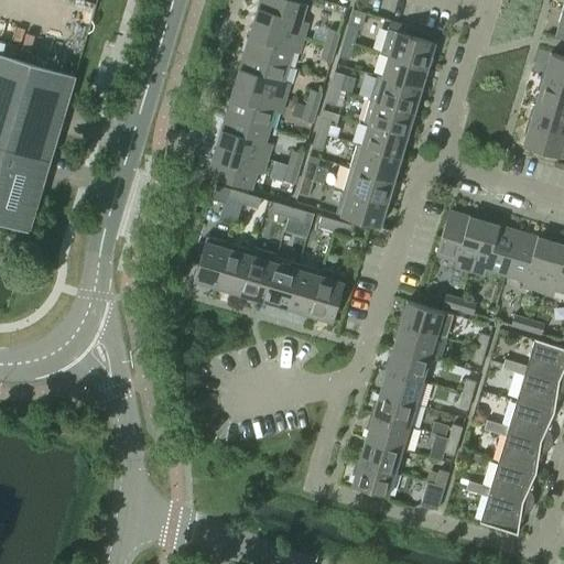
[(260,0),(253,22),(303,36),(307,21),(301,19),(306,3),(294,0),(260,0)]
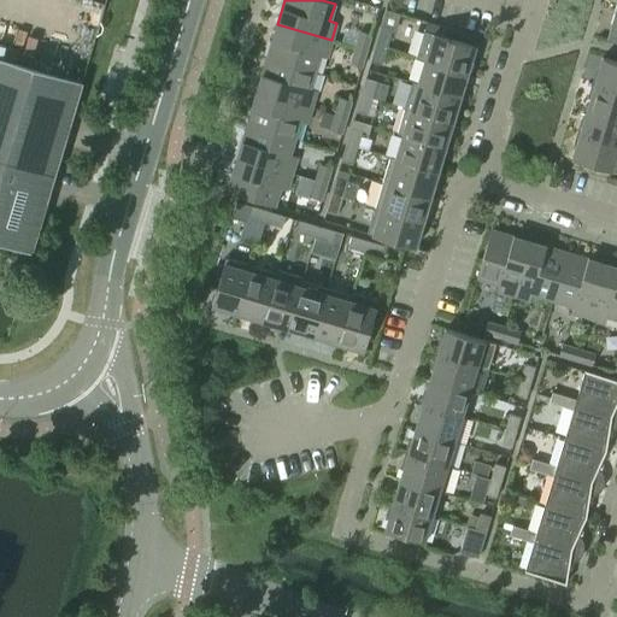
[(268,57),(315,71),(319,54),(327,57),(331,40),(277,24),(268,57)]
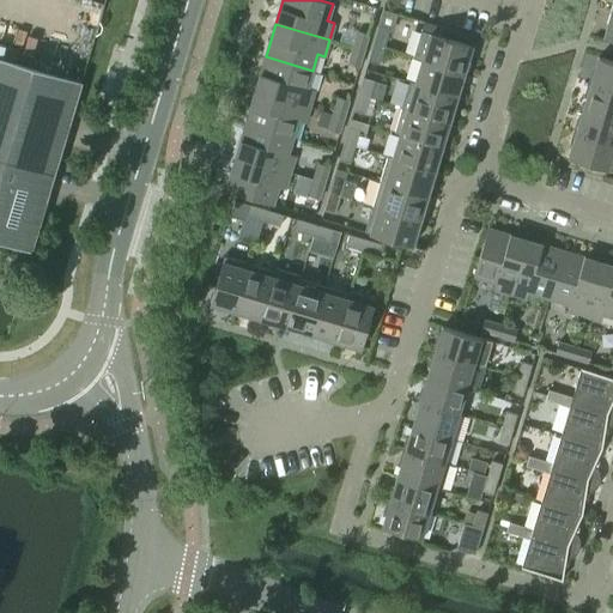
[(374,43),(384,47),(389,30),(378,28),(374,43)]
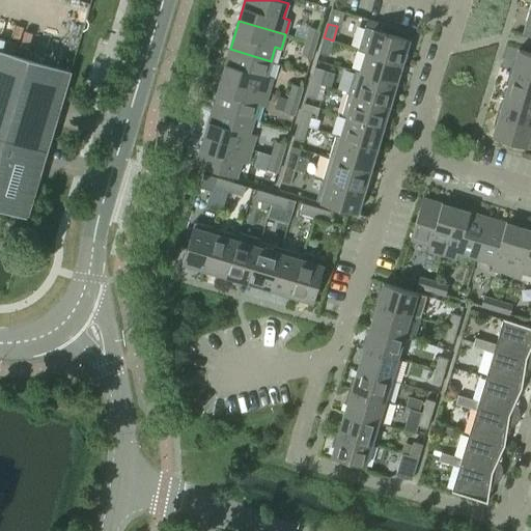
[(305,40),(315,43),(319,29),(310,26),(305,40)]
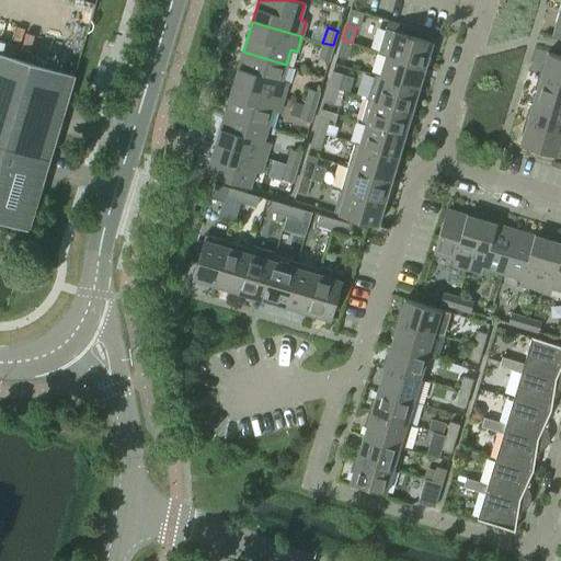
[(378,50),(424,65),(432,42),(385,27),(378,50)]
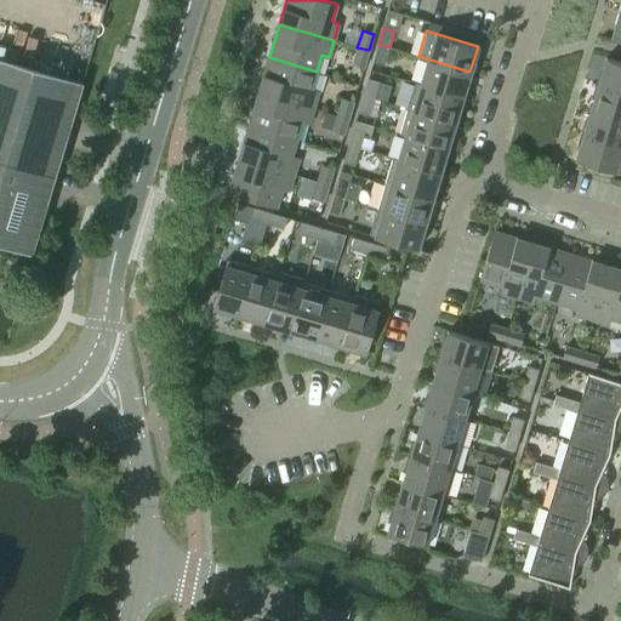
[(389,47),(379,44),(372,61),(385,64),(389,47)]
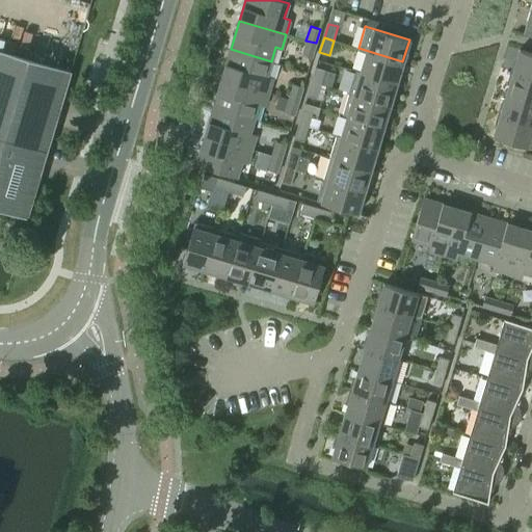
[(316,43),(306,41),(302,54),(312,57),(316,43)]
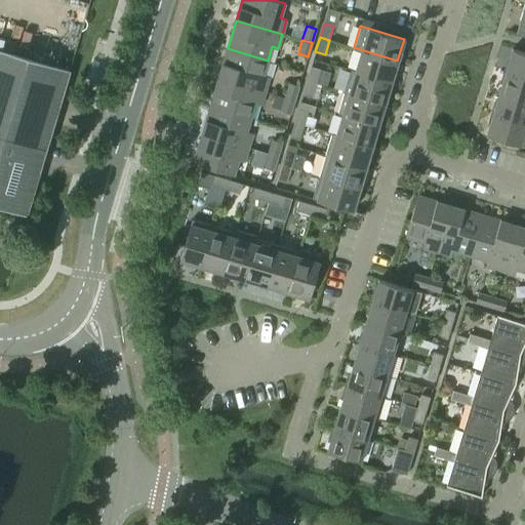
[(0,204),(27,212),(71,69),(0,47),(0,204)]
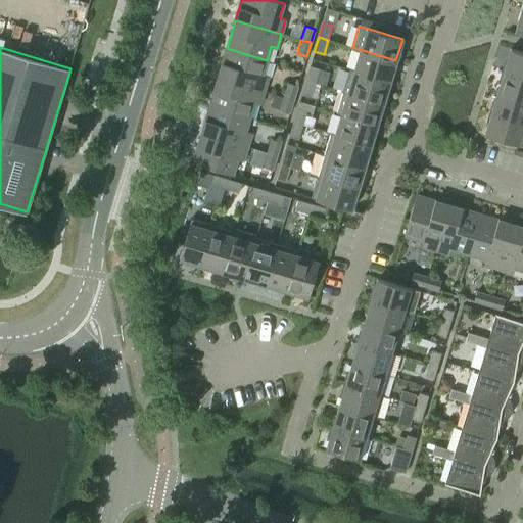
[(349,69),(389,82),(395,60),(352,47),(352,48),(361,50),(354,70),(349,68),(349,69)]
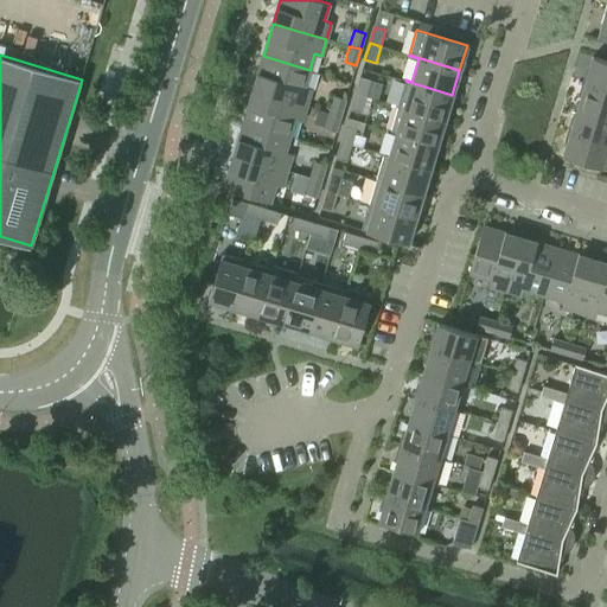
[(254,89),(306,104),(312,88),(305,85),(310,70),(263,56),(254,89)]
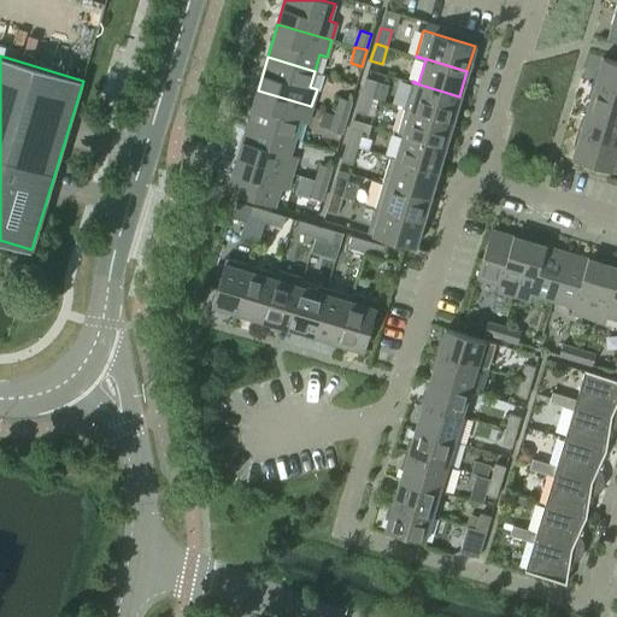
[(594,82),(616,88),(616,60),(601,57),(594,82)]
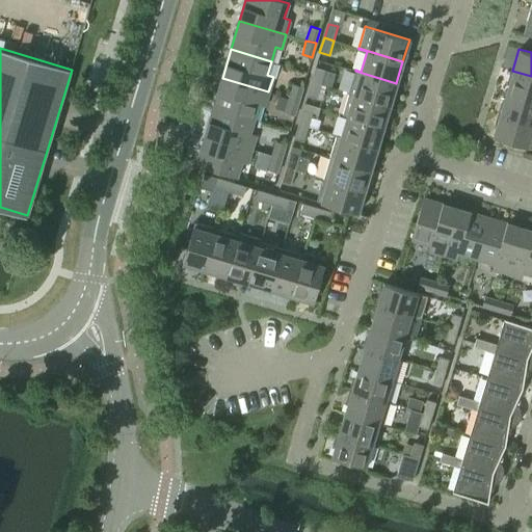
[(311,81),(320,84),(325,70),(315,67),(311,81)]
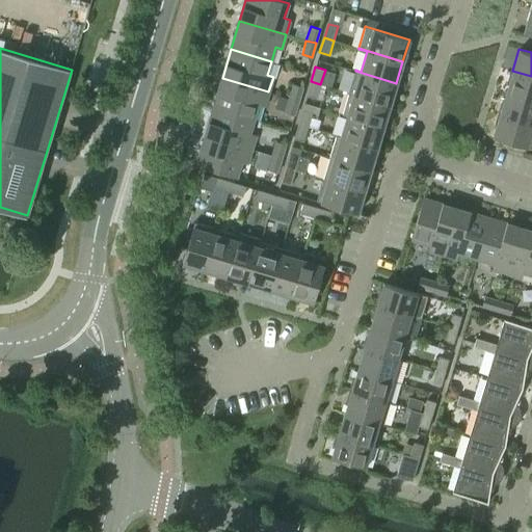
[(349,92),(390,104),(396,83),(355,71),(349,92)]
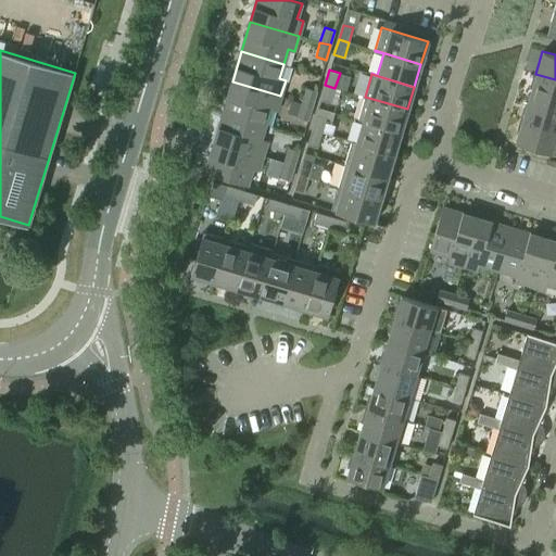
[(529,97),(555,104),(555,79),(535,74),(529,97)]
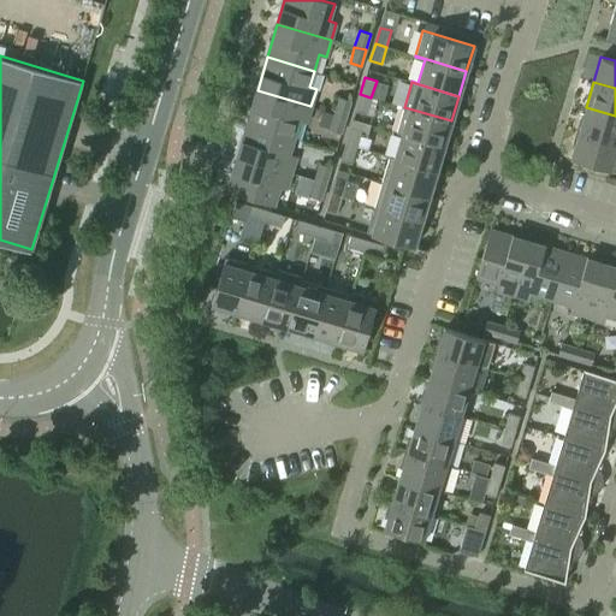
[(247,123),(294,137),(300,120),(306,123),(311,106),(258,90),(247,123)]
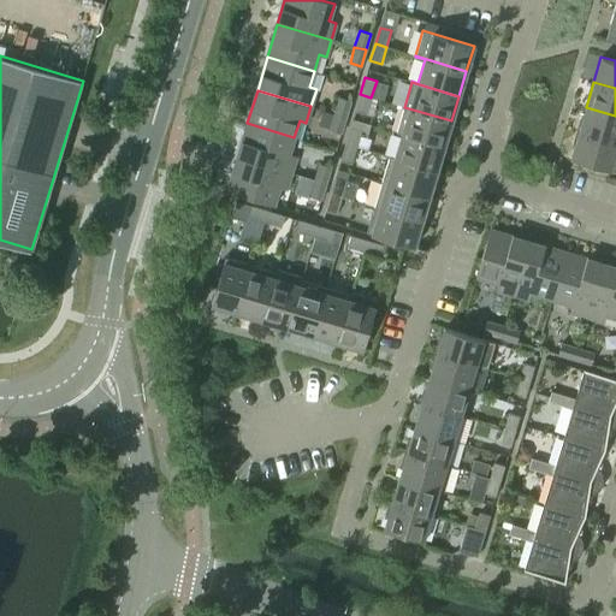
[(371,98),(360,94),(355,111),(366,113),(371,98)]
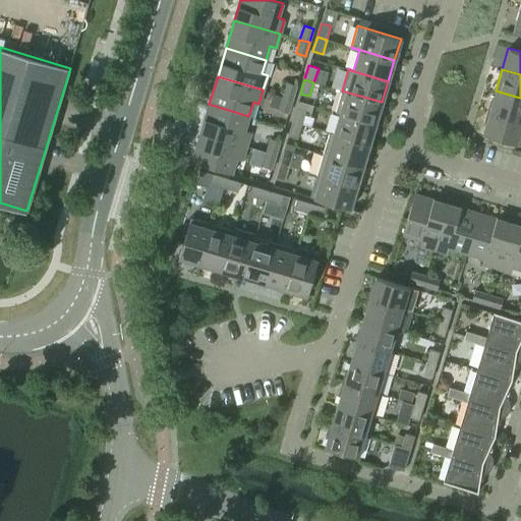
[(283,96),(293,99),(297,84),(287,81),(283,96)]
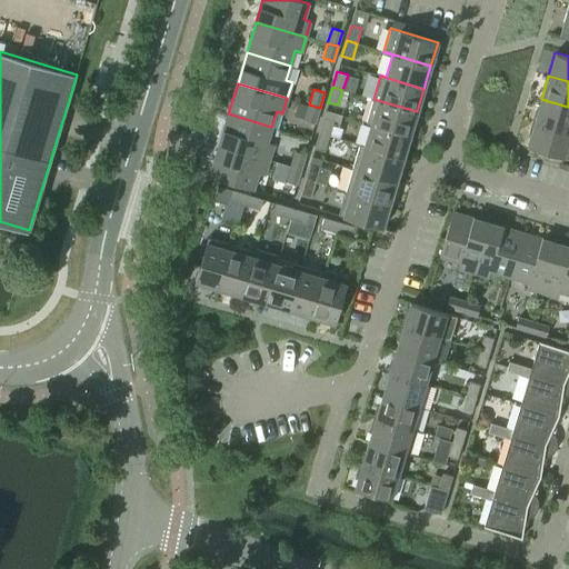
[(367,121),(410,135),(417,111),(373,99),(367,121)]
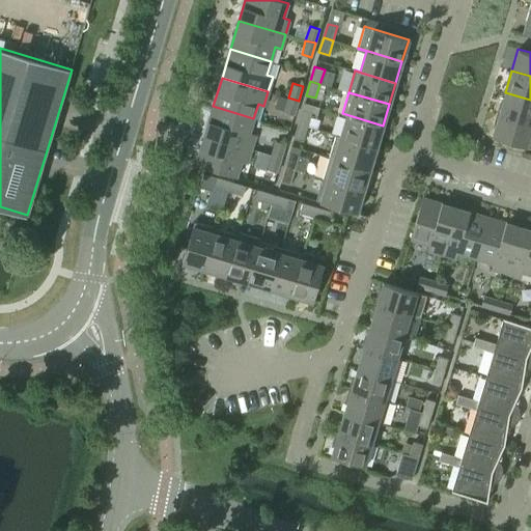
[(499,114),(530,123),(530,100),(505,92),(499,114)]
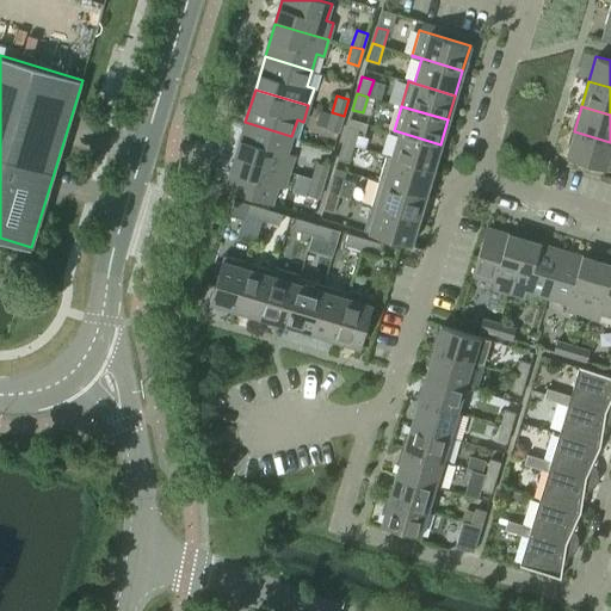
[(321,110),(316,124),(327,128),(332,113),(321,110)]
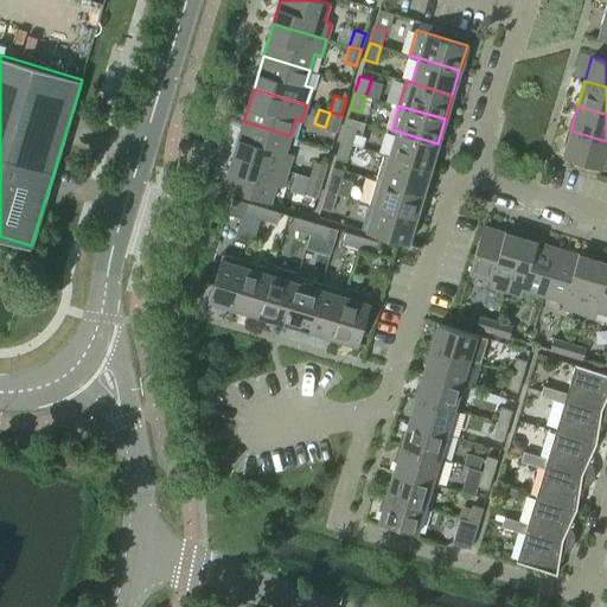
[(342,115),(330,112),(325,127),(337,131),(342,115)]
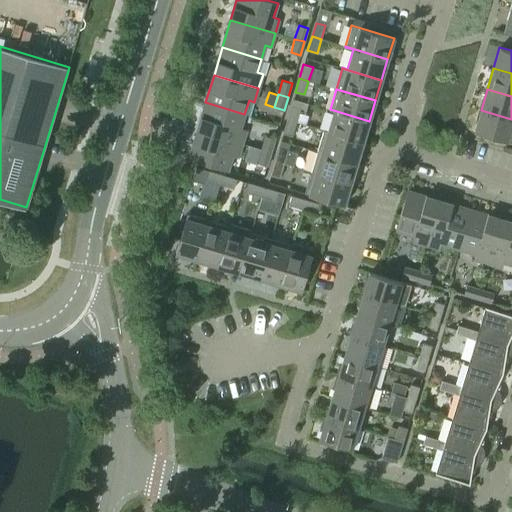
[(197,130),(242,143),(246,129),(240,128),(244,114),(205,102),(197,130)]
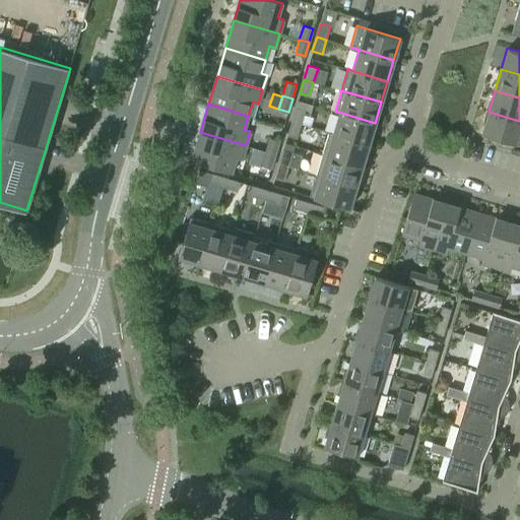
[(291,121),(301,124),(305,110),(296,107),(291,121)]
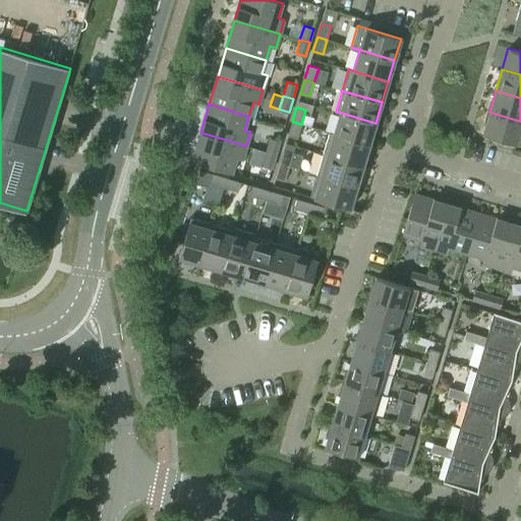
[(330,132),(369,145),(375,123),(336,111),(335,112),(340,114),(334,133),(330,131),(330,132)]
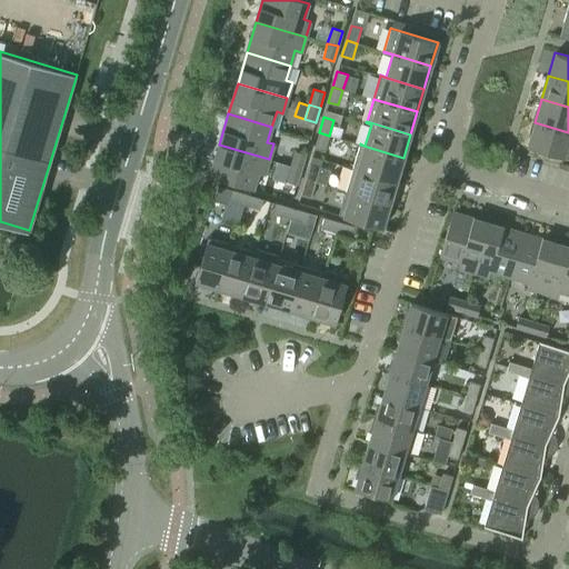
[(568,157),(568,132),(535,122),(527,146),(568,158),(568,157)]
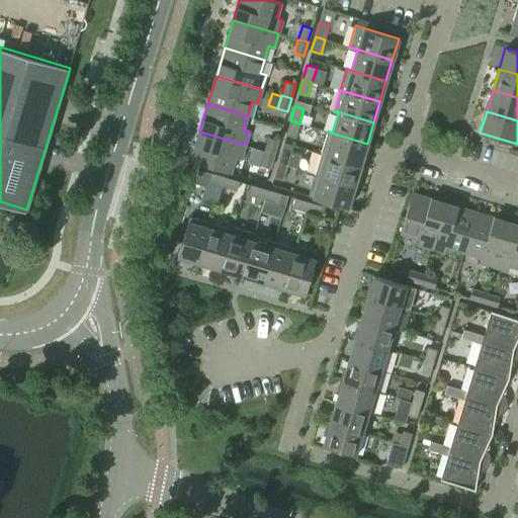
[(299,123),(290,120),(286,135),(295,138),(299,123)]
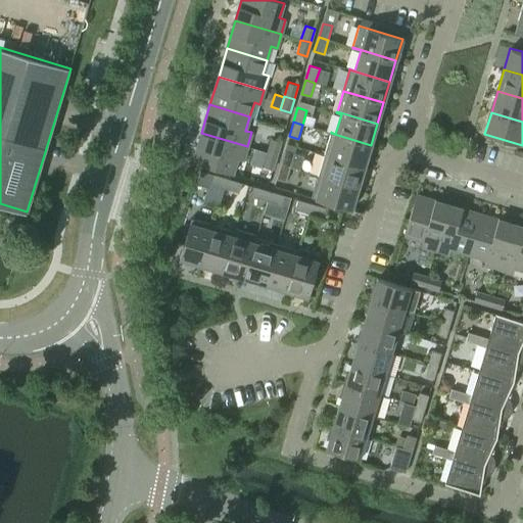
[(247,146),(201,133),(193,161),(233,174),(237,158),(243,160),(247,146)]
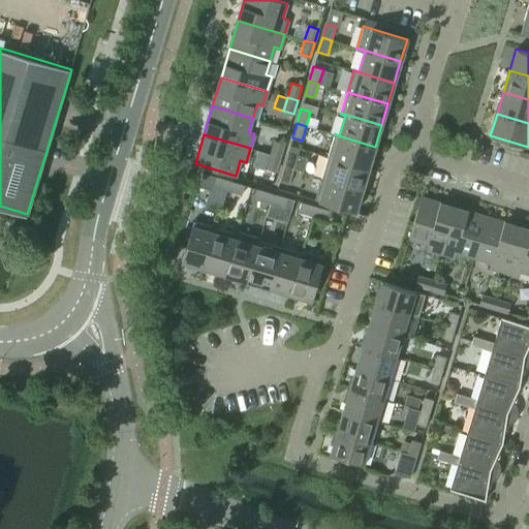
[(328,156),(368,167),(375,147),(335,134),(328,156)]
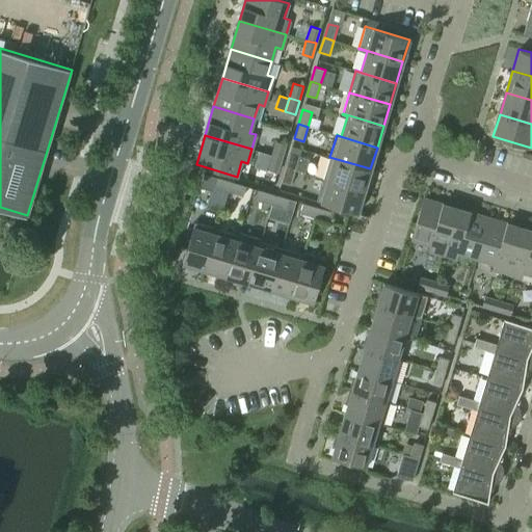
[(272,155),(282,158),(286,143),(276,140),(272,155)]
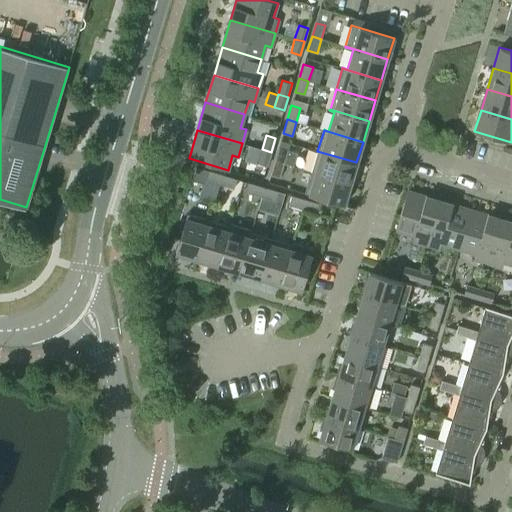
[(275,160),(284,163),(288,150),(279,147),(275,160)]
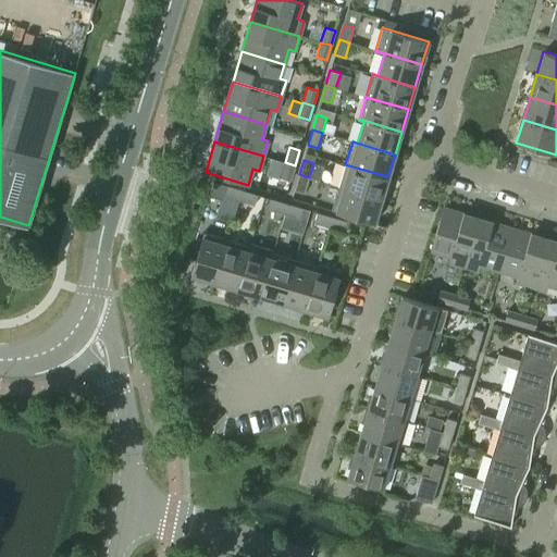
[(295,165),(285,162),(281,177),(291,181),(295,165)]
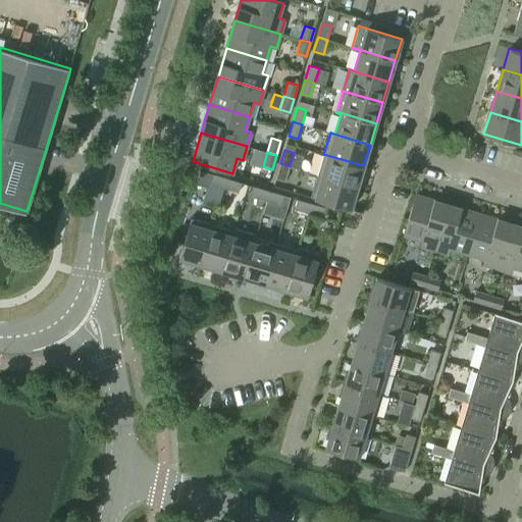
[(317,174),(357,187),(363,165),(323,154),(317,174)]
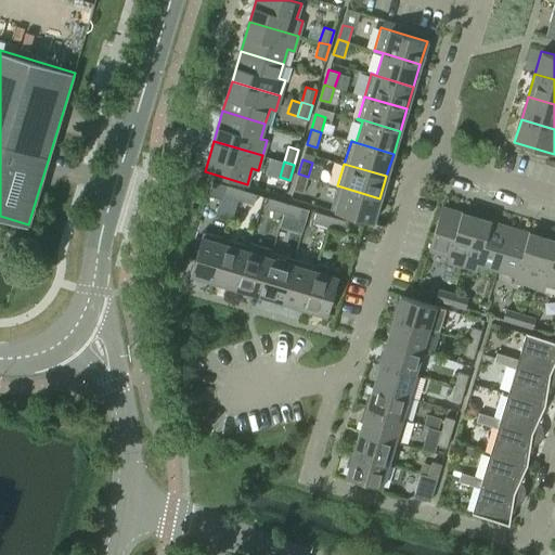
[(308,177),(298,173),(293,189),(304,192),(308,177)]
